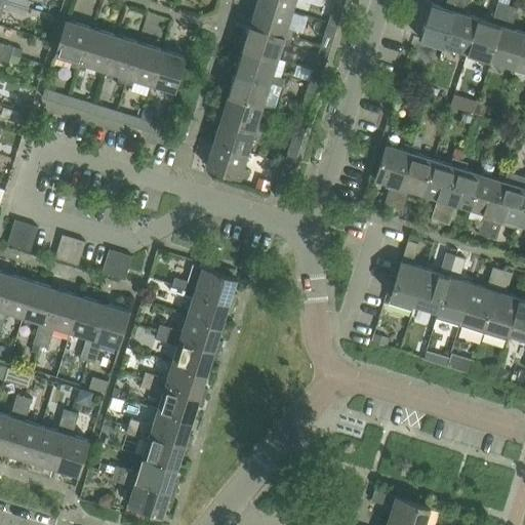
[(0,0),(0,16),(3,7),(25,14),(27,7),(3,0),(0,0)]
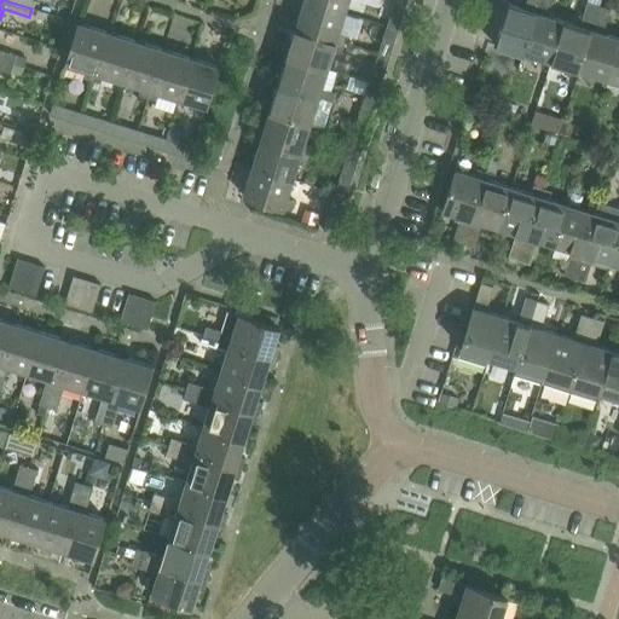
[(345,13),(348,0),(304,0),(304,1),(345,13)]
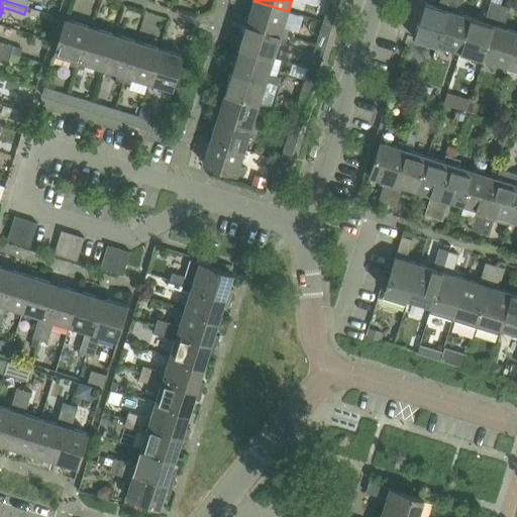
[(437,44),(450,0),(440,0),(438,7),(424,3),(413,36),(437,44)]
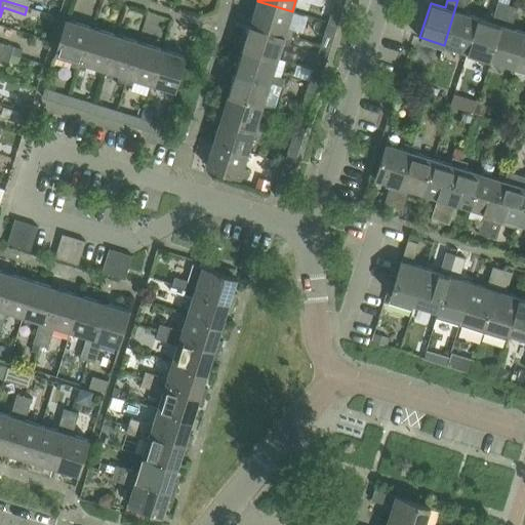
[(468,52),(478,17),(465,13),(469,0),(457,0),(444,45),(468,52)]
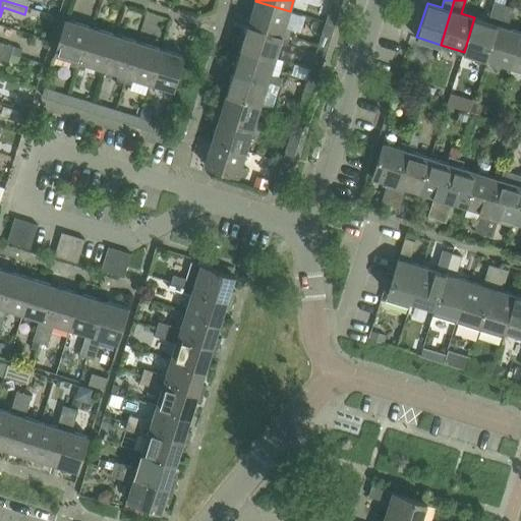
[(285,26),(290,11),(255,1),(248,24),(289,37),(291,29),(285,26)]
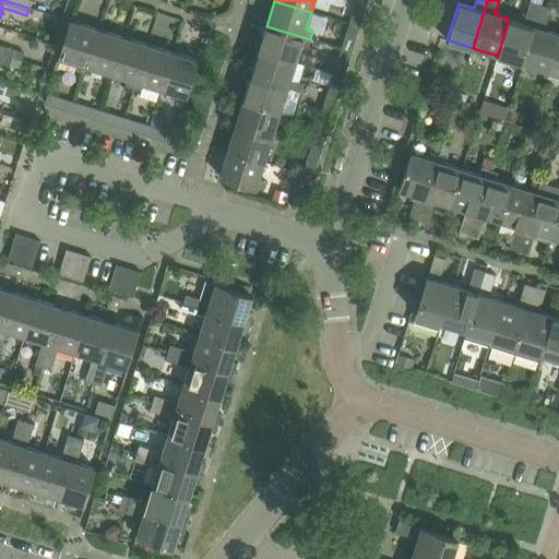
[(523,63),(540,6),(531,2),(524,23),(509,19),(498,56),(523,63)]
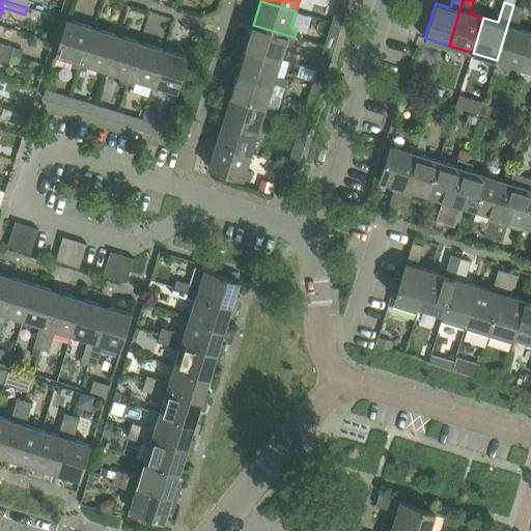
[(521,67),(530,33),(518,28),(524,8),(513,5),(497,60),(521,67)]
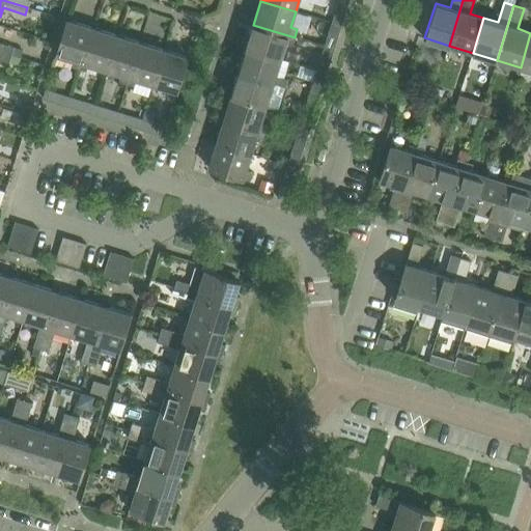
[(342,26),(346,9),(337,6),(332,23),(342,26)]
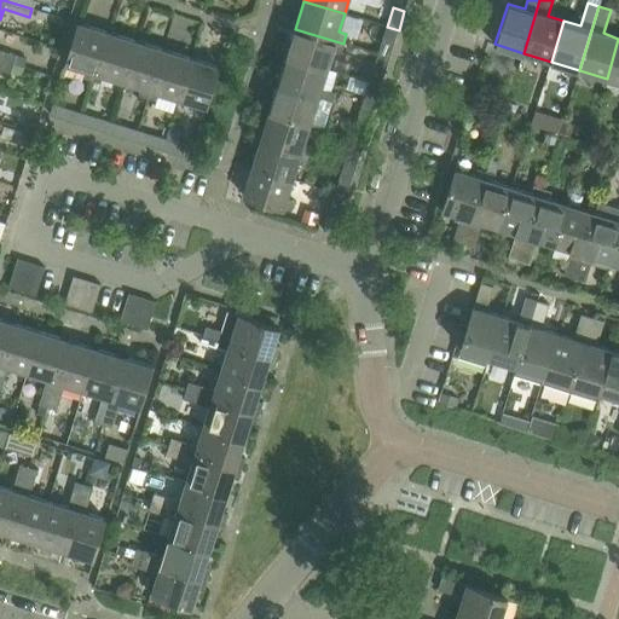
[(92,80),(106,32),(79,23),(67,64),(86,70),(84,77),(92,80)]
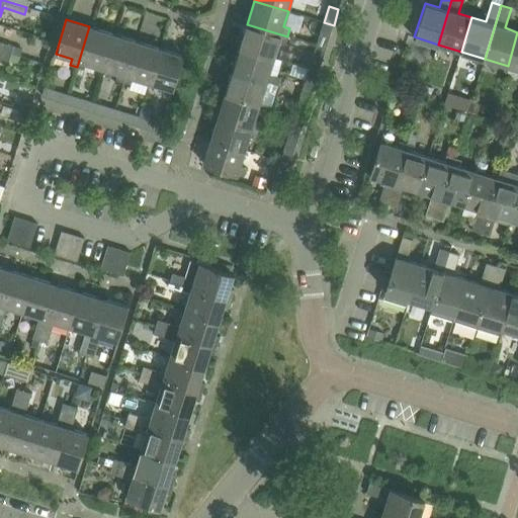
[(329,40),(334,25),(324,22),(320,37),(329,40)]
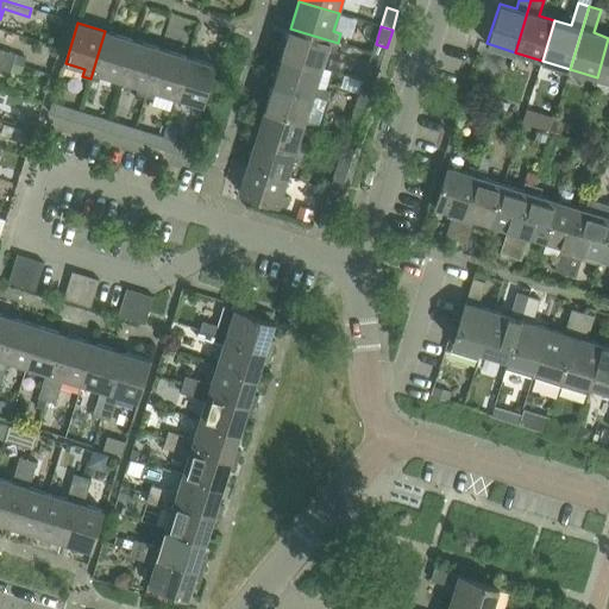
[(336,51),(338,43),(290,29),(282,55),(322,67),(328,49),(336,51)]
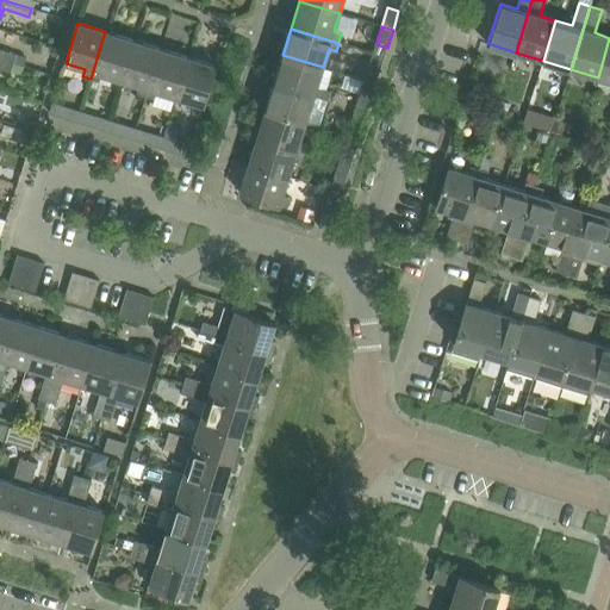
[(119,80),(132,39),(105,31),(91,79),(100,82),(101,75),(119,80)]
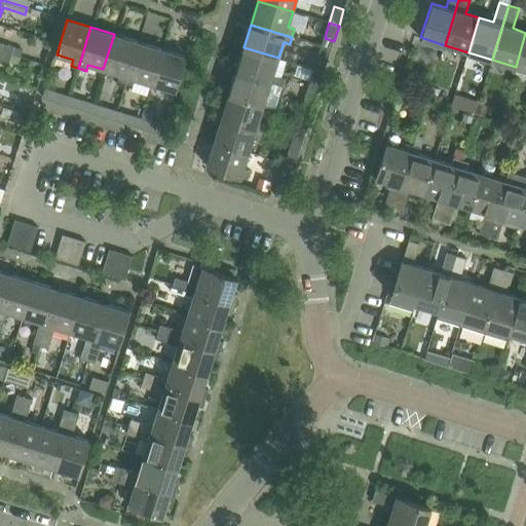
[(525,70),(525,32),(525,33),(516,67),(525,70)]
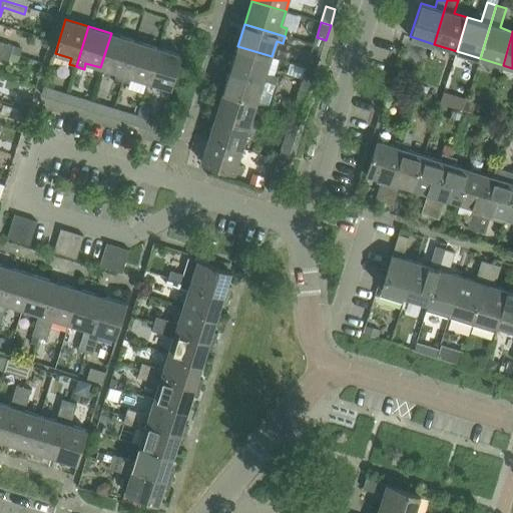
[(122,80),(134,40),(111,33),(100,67),(117,73),(115,78),(122,80)]
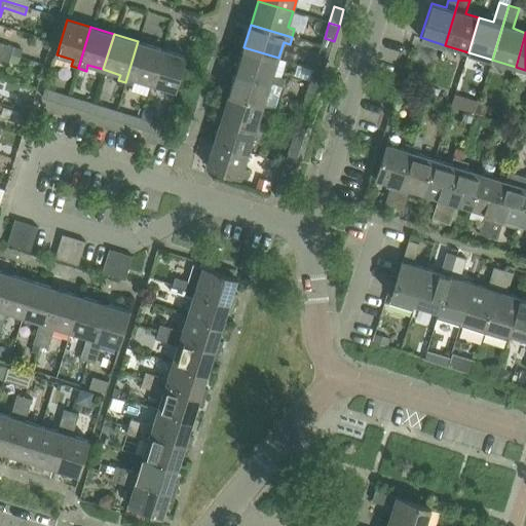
[(150,84),(161,48),(138,41),(125,82),(133,85),(135,79),(150,84)]
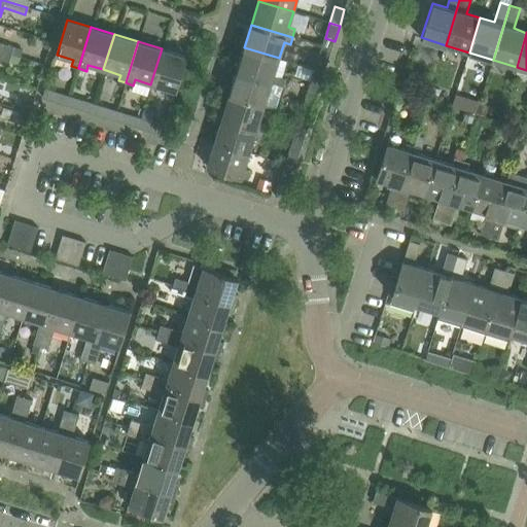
[(0,42),(0,50),(12,55),(14,47),(0,42)]
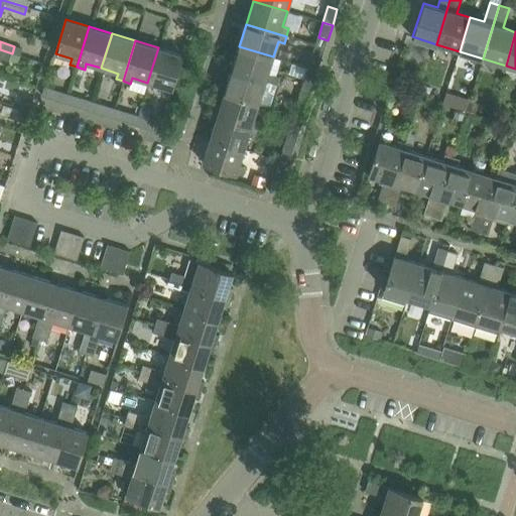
[(225,93),(259,103),(271,107),(280,77),(268,73),(273,56),(239,46),(225,93)]
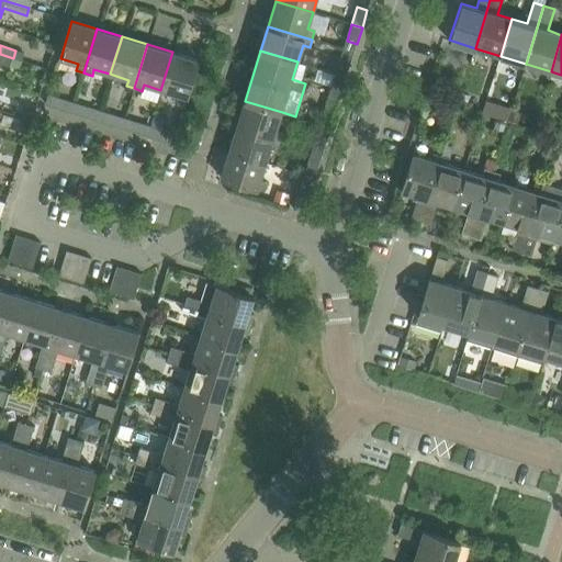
[(186,104),(199,60),(172,52),(160,90),(179,96),(177,102),(186,104)]
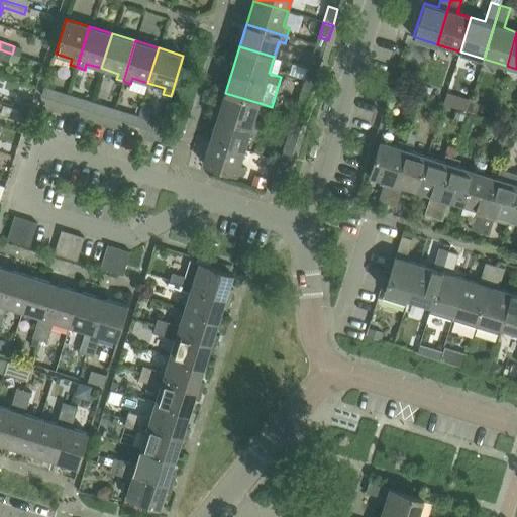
[(0,57),(9,61),(12,54),(0,49),(0,57)]
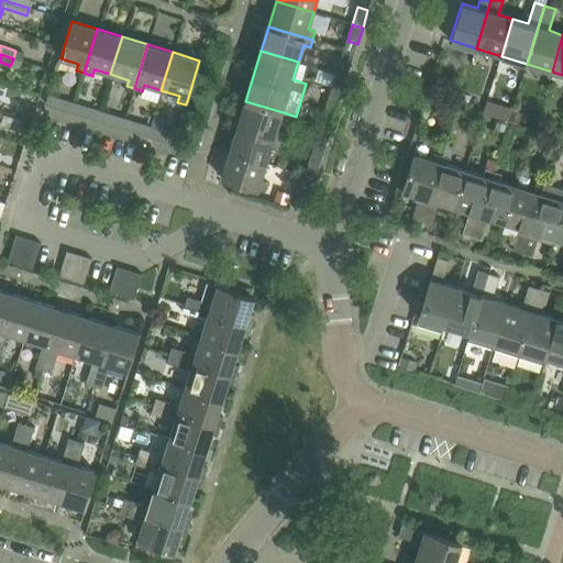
[(346,78),(352,61),(342,58),(337,75),(346,78)]
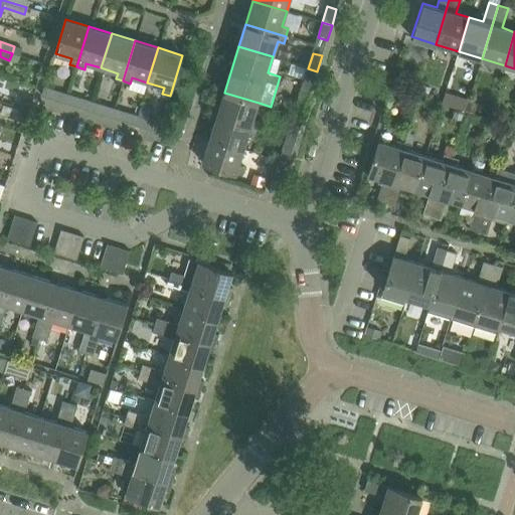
[(312,87),(317,71),(308,68),(303,83),(312,87)]
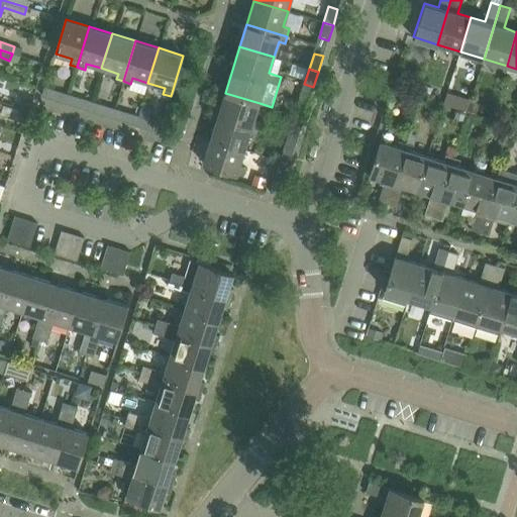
[(59,101),(61,92),(44,87),(42,96),(59,101)]
